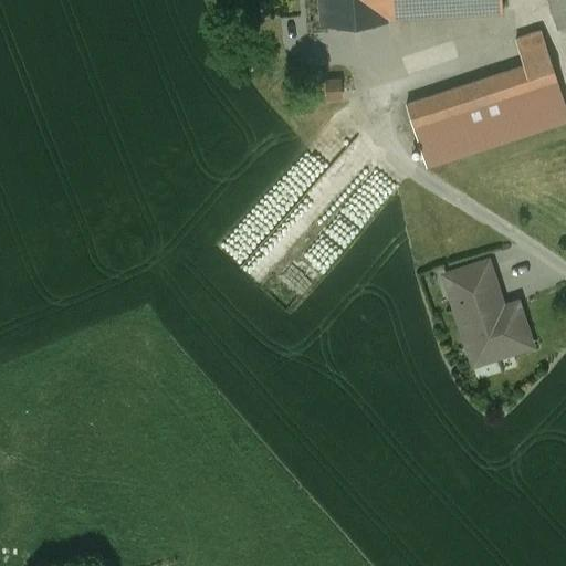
[(321,0),(323,21),(324,21),(348,20),(387,18),(385,0),(321,0)]
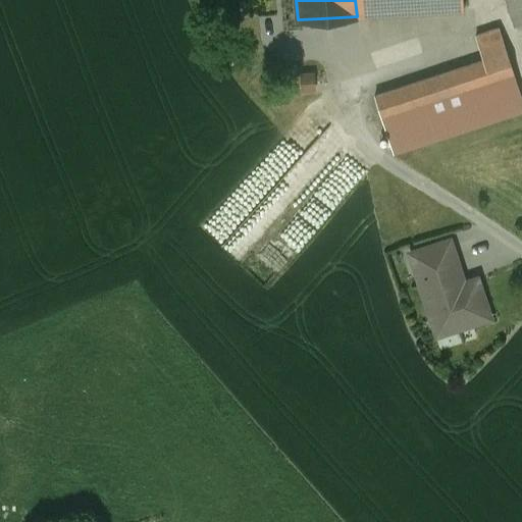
[(462,0),(355,0),(357,16),(463,10),(462,0)]
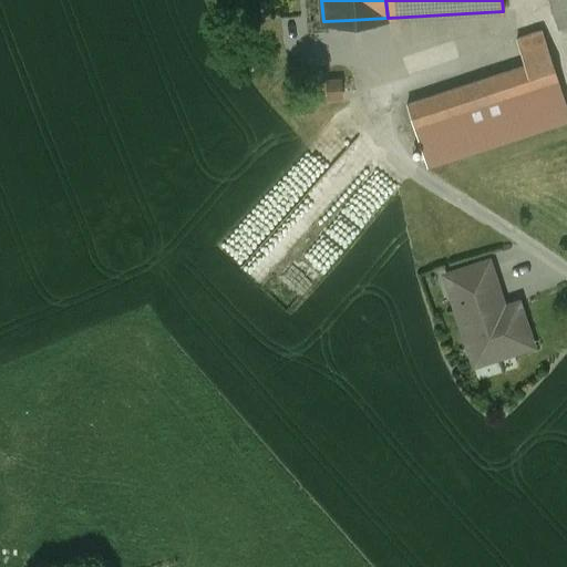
[(566,0),(549,0),(559,28),(566,24),(566,0)]
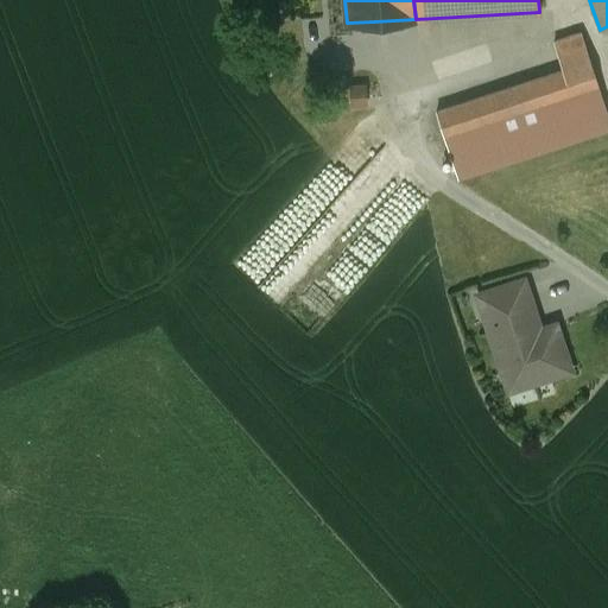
[(374,21),(348,23),(349,51),(375,50),(374,21)]
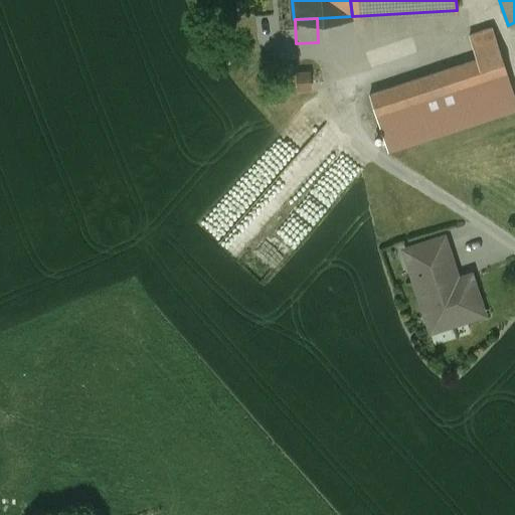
[(476,60),(368,96),(387,152),(514,110),(514,99),(492,28),(468,36),(476,60)]
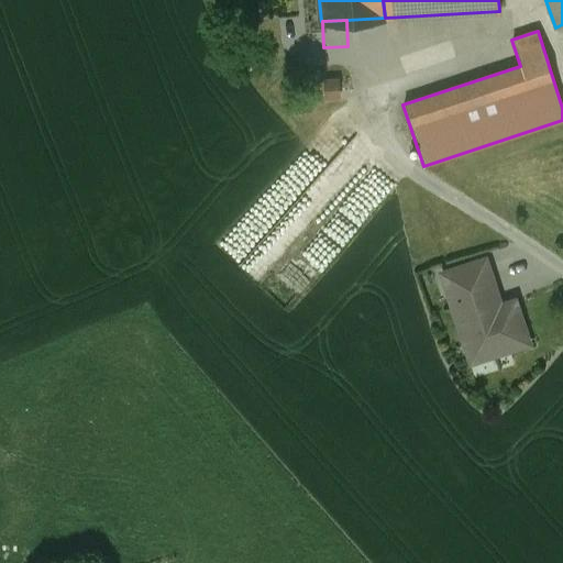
[(344,77),(329,78),(330,99),(346,97),(344,77)]
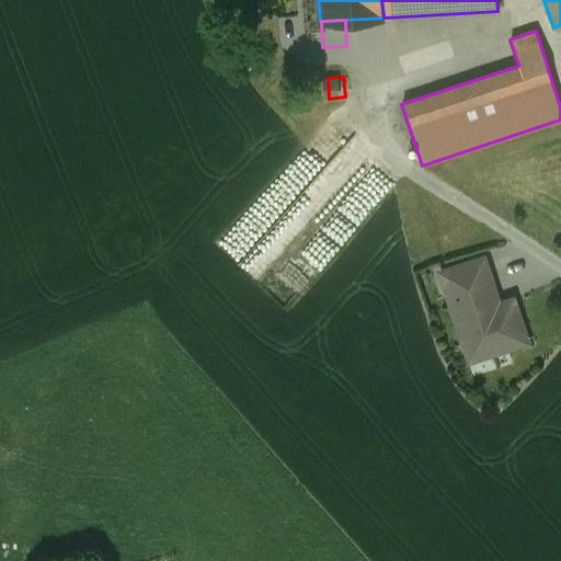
[(274,184),(219,239),(240,260),(295,204),(274,184)]
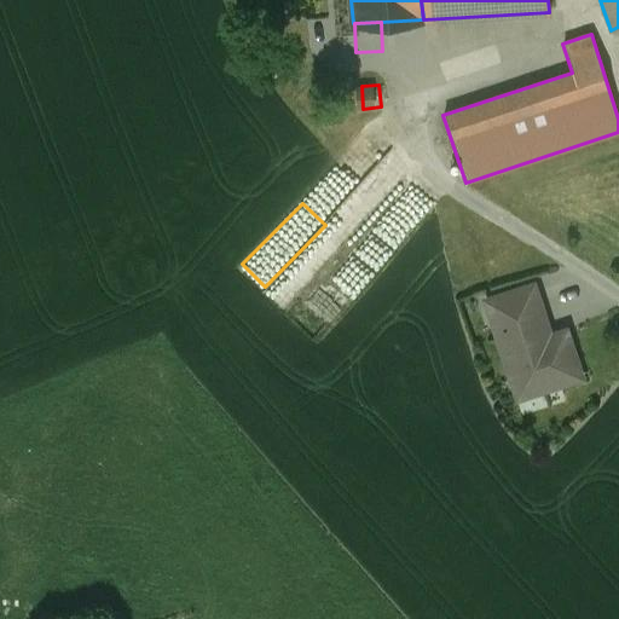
[(533,284),(487,300),(493,320),(539,306),(533,284)]
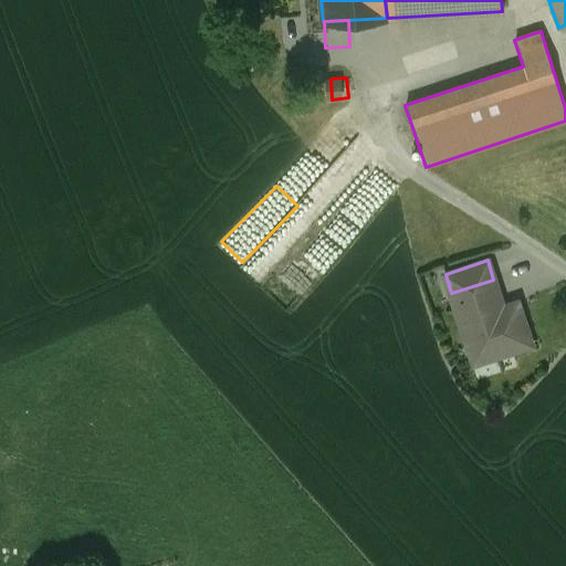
[(493,280),(451,293),(474,363),(531,344),(517,302),(489,311),(480,286),(494,282),(493,280)]
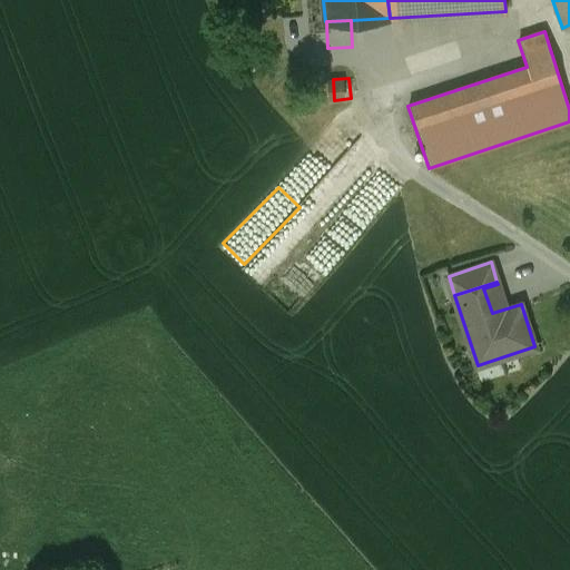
All buildings are outlined.
